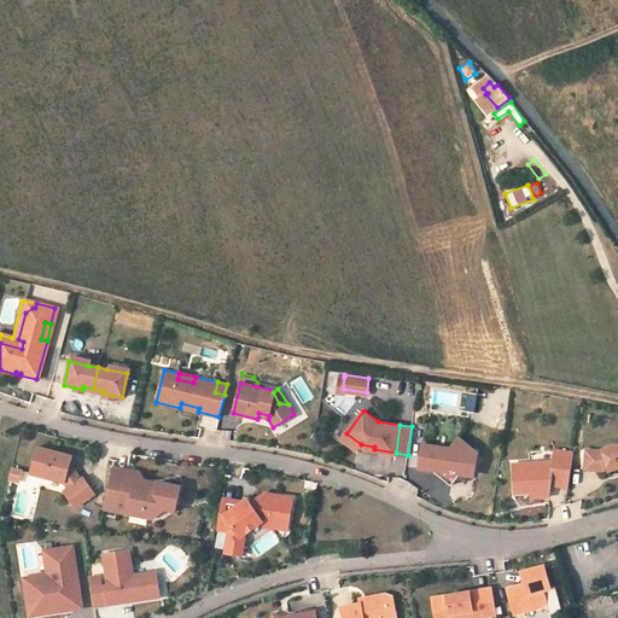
[(361,444),(347,433),(343,437),(357,449),(359,448),(374,449),(374,447),(361,444)]
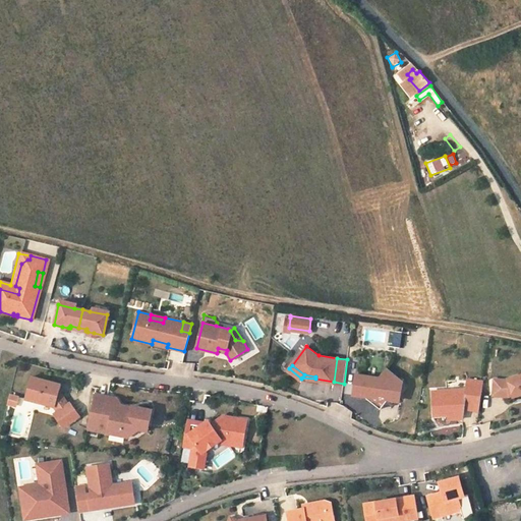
[(367,374),(357,373),(354,394),(358,394),(366,396),(370,399),(381,408),(383,405),(388,399),(396,390),(403,381),(388,367),(381,377),(378,379),(367,378),(367,374)]
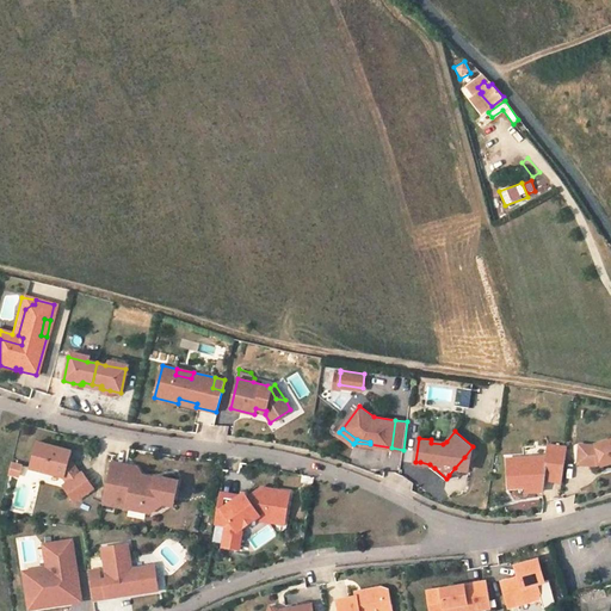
[(610,439),(597,444),(597,445),(596,445),(580,444),(579,463),(598,466),(603,464),(603,466),(610,462),(610,439)]
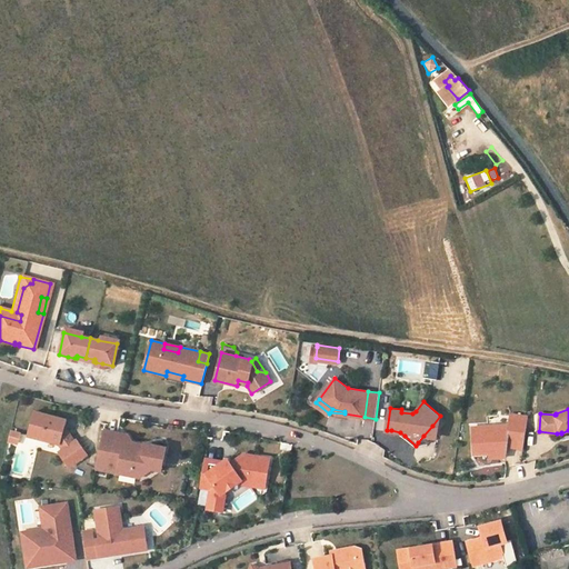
[(67,420),(36,411),(29,432),(39,435),(38,437),(59,443),(63,449),(59,452),(69,467),(87,455),(77,440),(75,441),(65,427),(67,420)]
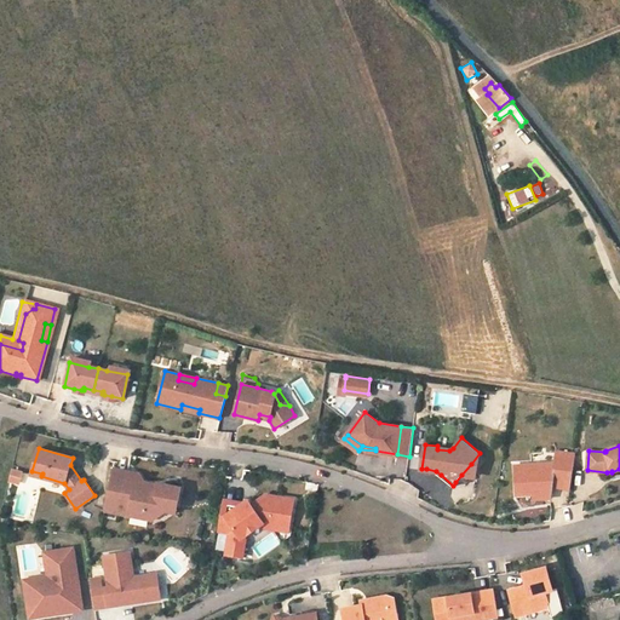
[(570,489),(577,454),(557,451),(556,463),(516,465),(517,494),(534,493),(552,492),(554,486),(570,489)]
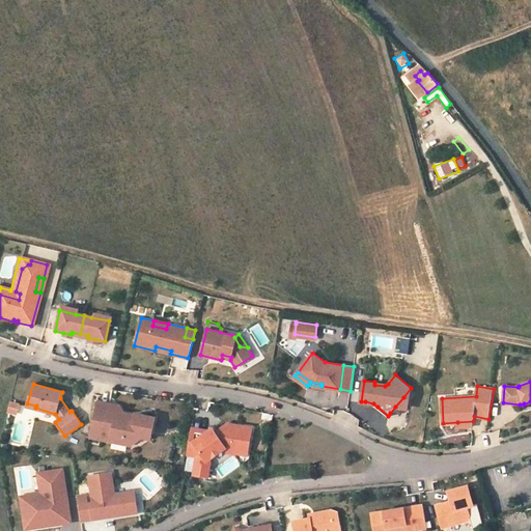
[(70,412),(72,411),(62,394),(60,398),(70,412)]
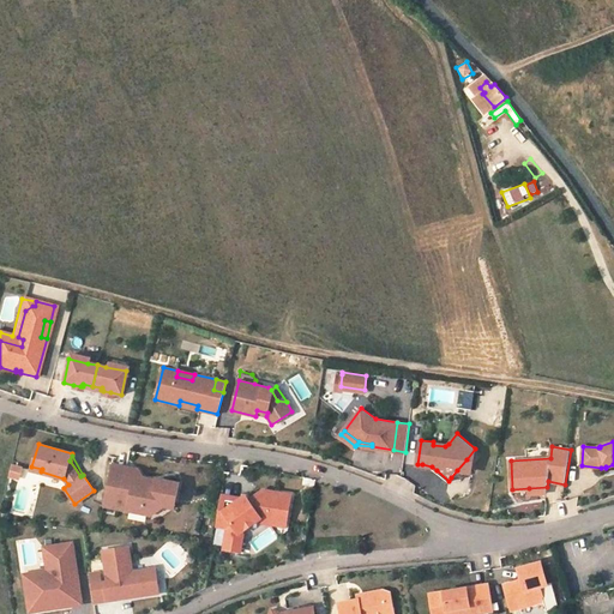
[(11,462),(7,475),(19,479),(23,465),(11,462)]
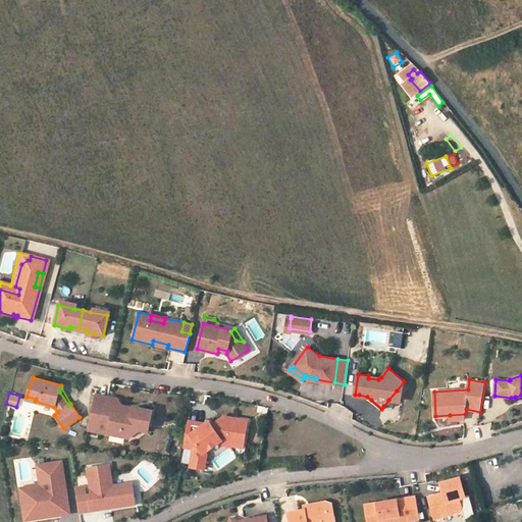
[(151,422),(153,412),(134,408),(133,409),(122,407),(120,404),(114,407),(108,398),(96,395),(88,430),(108,434),(109,428),(127,432),(131,436),(140,431),(144,432),(146,421),(151,422)]
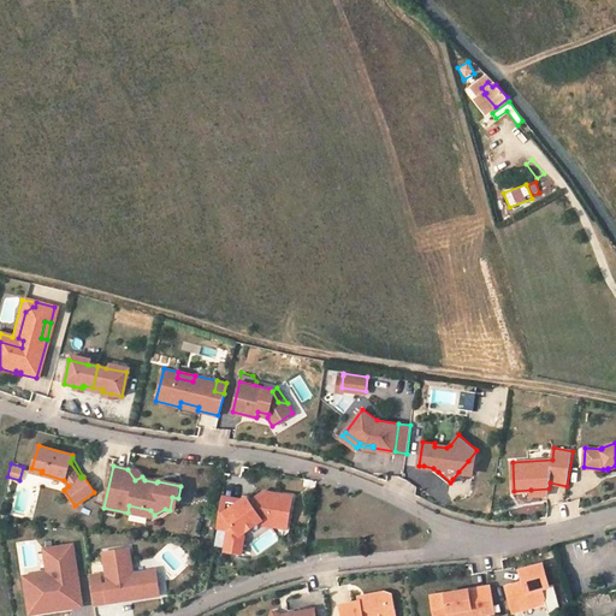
[(138,472),(128,469),(135,480),(142,477),(138,472)]
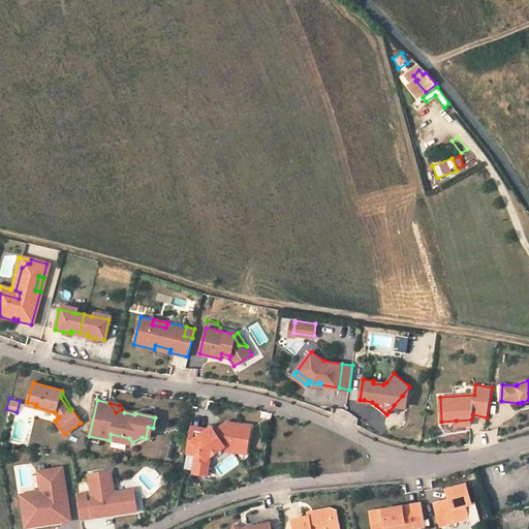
[(196,455),(193,473),(204,475),(206,460),(210,458),(211,453),(217,448),(221,449),(225,446),(247,449),(250,426),(225,422),(214,430),(208,429),(191,440),(188,440),(186,454),(196,455)]
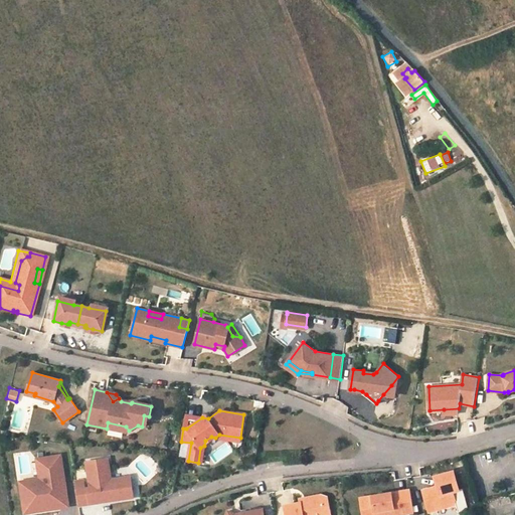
[(108,422),(107,428),(126,433),(129,431),(126,426),(108,422)]
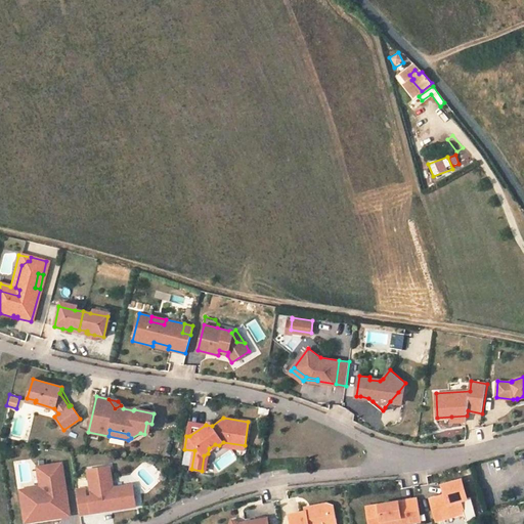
[(61,464),(37,468),(41,488),(33,489),(35,499),(23,503),(25,516),(55,511),(56,518),(71,516),(61,464)]
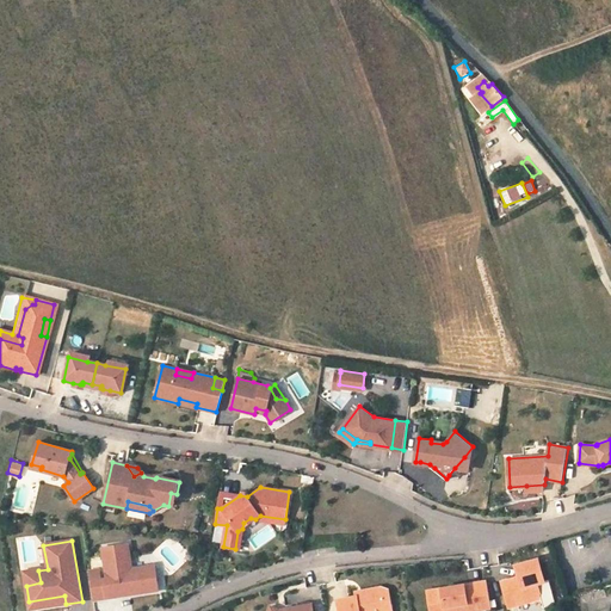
[(90,571),(91,584),(104,581),(106,598),(124,594),(124,591),(130,590),(130,594),(144,592),(143,585),(158,582),(154,565),(131,568),(128,543),(102,548),(107,579),(100,579),(99,569),(90,571)]
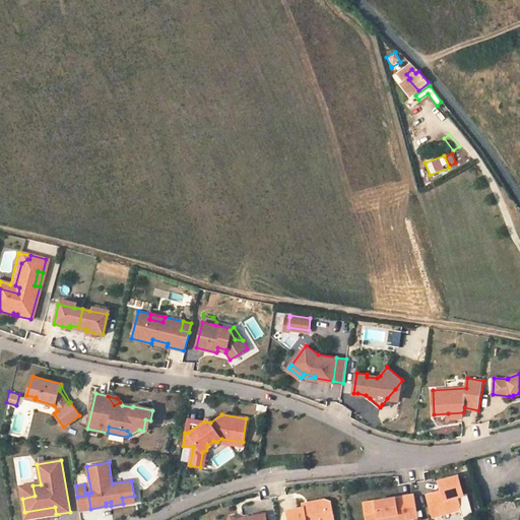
[(429,495),(433,511),(443,509),(445,513),(462,509),(458,497),(465,495),(459,475),(440,480),(443,491),(443,493),(440,494),(437,492),(429,495)]
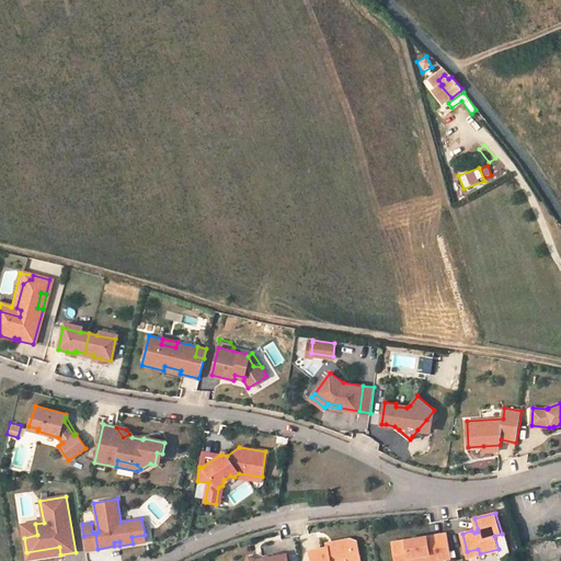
[(24,538),(37,535),(35,524),(22,526),(24,538)]
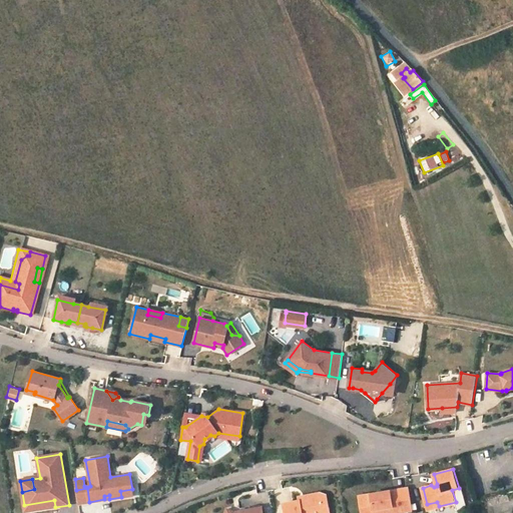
[(414,509),(410,487),(359,496),(362,512),(374,512),(374,509),(393,506),(394,512),(414,509)]
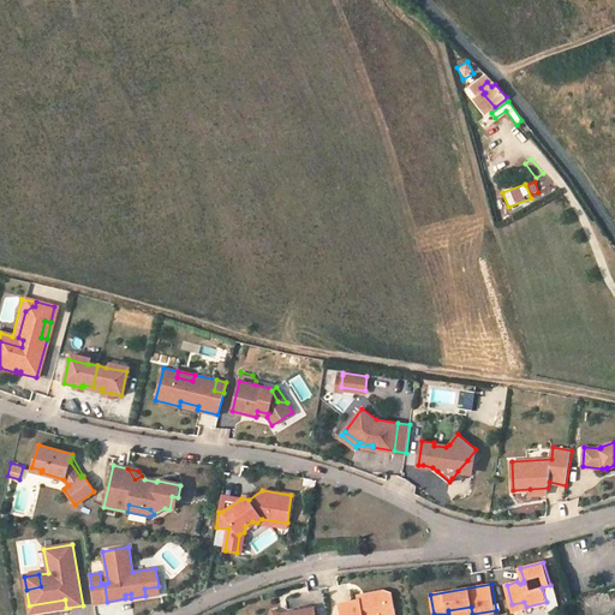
[(107,602),(105,585),(91,587),(95,604),(107,602)]
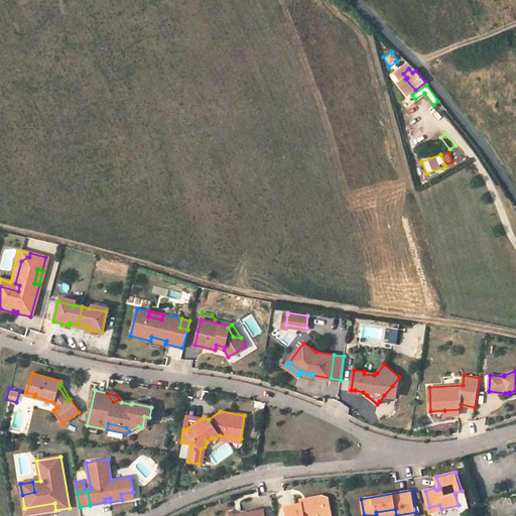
[(285,506),(287,515),(314,515),(315,514),(320,515),(331,515),(328,497),(321,495),(305,498),(305,502),(285,506)]
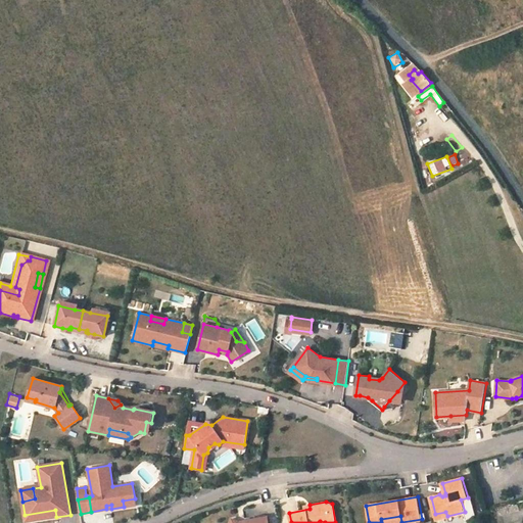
[(56,517),(55,510),(25,515),(27,522),(56,517)]
